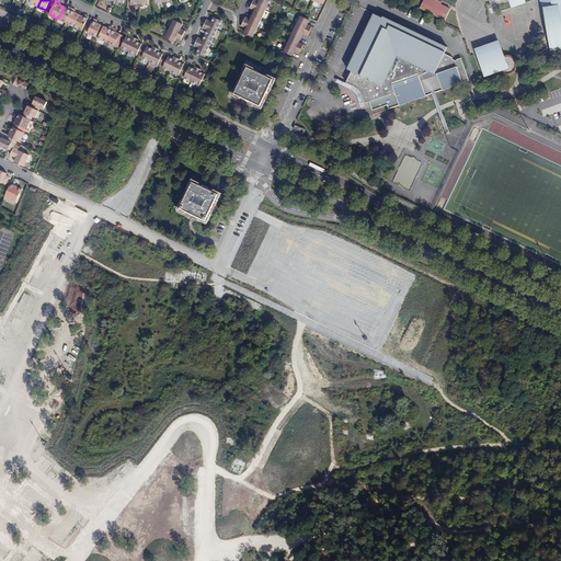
[(253,0),(250,8),(254,10),(251,19),(245,16),(241,26),(245,29),(244,32),(253,37),(270,1),(267,0),(259,0),(259,1),(256,0),(253,0)]
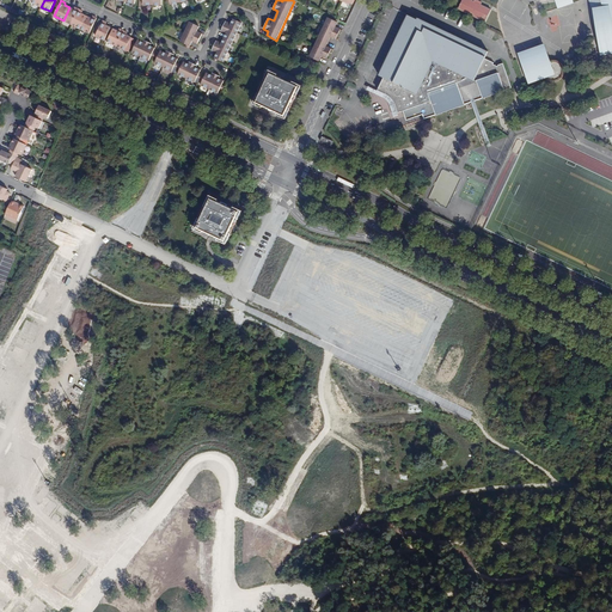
[(471,0),(460,0),(457,8),(484,20),(490,8),(479,4),(481,1),(477,0),(473,0),(471,0)]
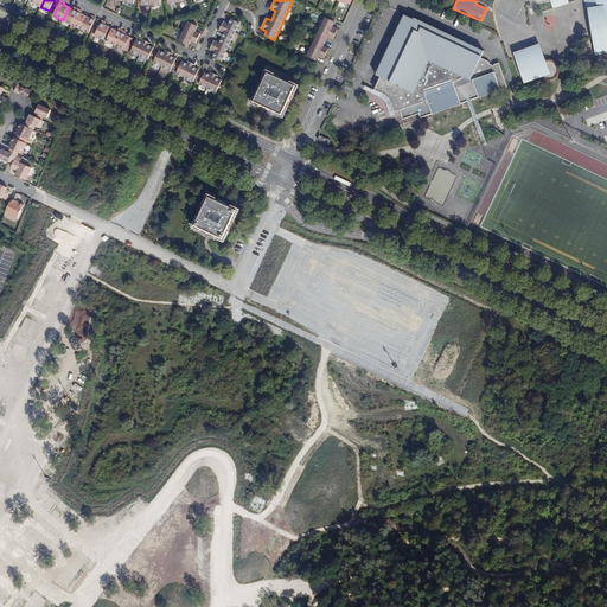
[(606,0),(595,0),(593,1),(594,8),(589,10),(593,31),(606,29),(606,32),(606,33),(604,34),(606,52),(606,0)]
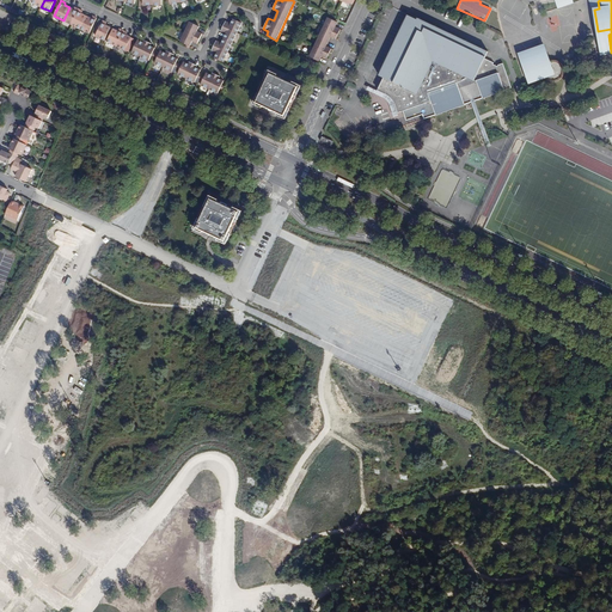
[(69,7),(63,20),(72,24),(79,8),(75,7),(74,10),(69,7)]
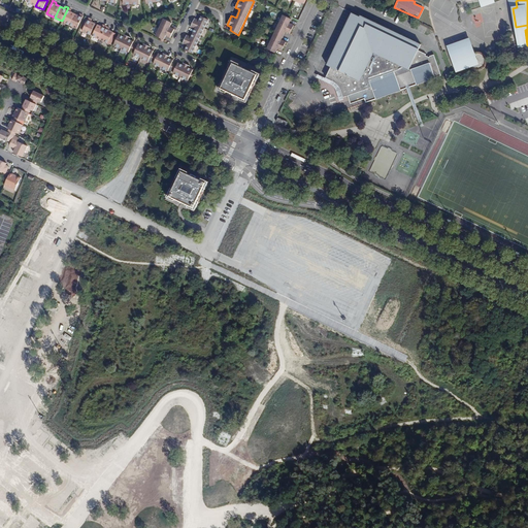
[(62,21),(69,25),(75,13),(71,11),(72,9),(68,7),(62,21)]
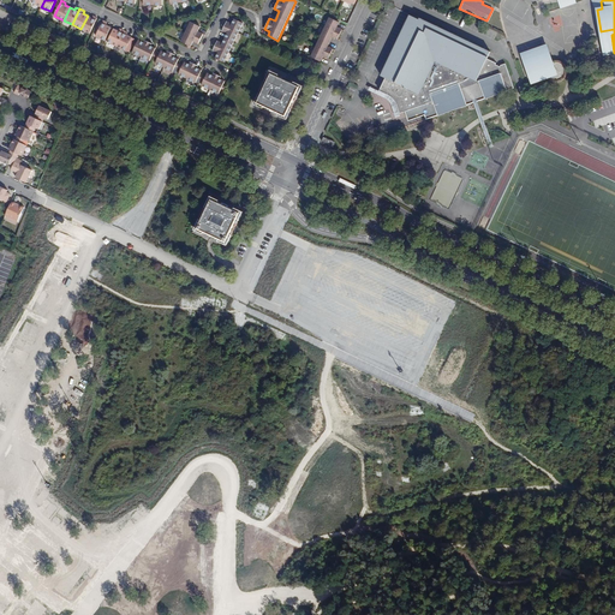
[(93,18),(88,16),(81,29),(90,34),(97,18),(94,16),(93,18)]
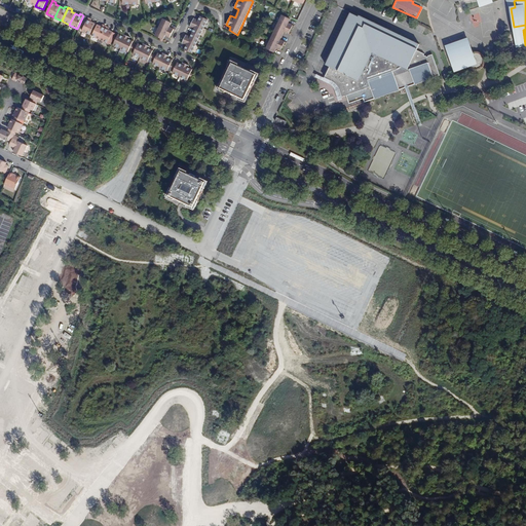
[(418,50),(420,44),(360,15),(359,17),(350,13),(326,65),(329,67),(324,78),(332,81),(340,89),(342,97),(347,96),(349,103),(357,101),(364,99),(365,102),(406,87),(441,75),(433,53),(428,55),(428,57),(425,55),(425,53),(418,50)]
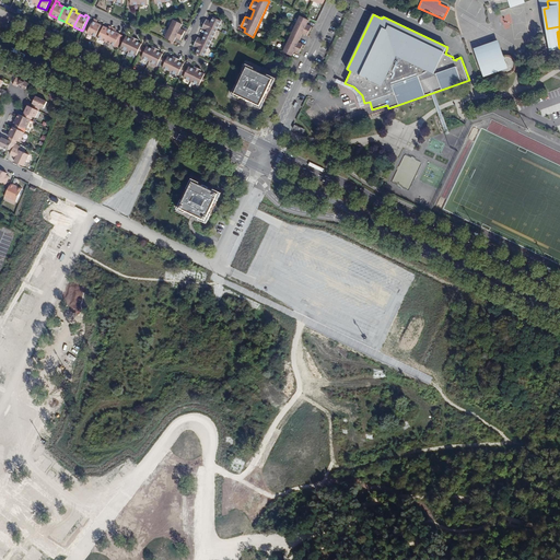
[(306,19),(301,15),(283,51),(292,56),(294,51),(299,54),(303,44),(300,42),(303,34),(307,35),(312,26),(307,24),(310,20),(306,19)]
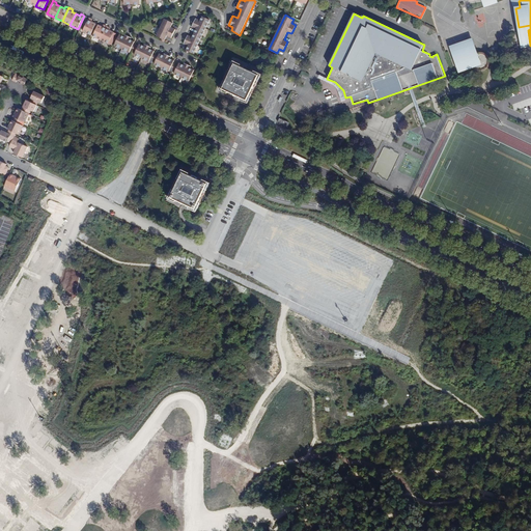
[(189,52),(194,54),(210,20),(204,18),(202,16),(200,21),(196,19),(192,27),(196,29),(192,37),(188,35),(184,44),(188,46),(186,50),(189,52)]
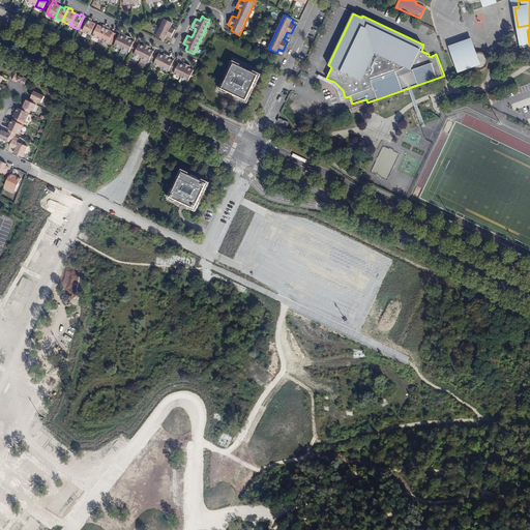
[(93,20),(89,18),(83,31),(91,35),(96,24),(92,22),(93,20)]
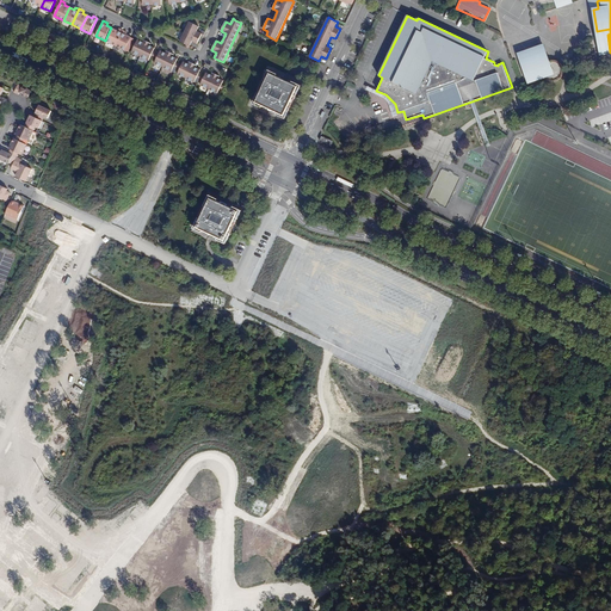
[(190,47),(192,42),(197,44),(202,34),(197,32),(199,26),(190,23),(180,42),(186,44),(190,47)]
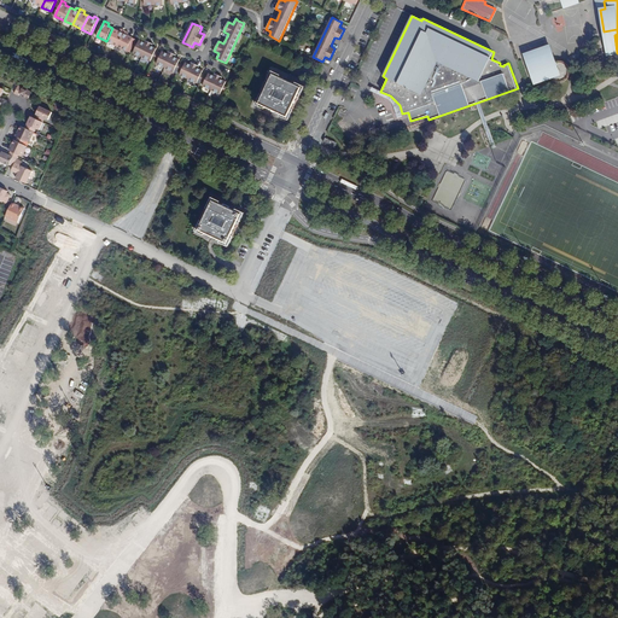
[(117,46),(124,30),(121,28),(120,31),(115,29),(109,41),(117,46)]
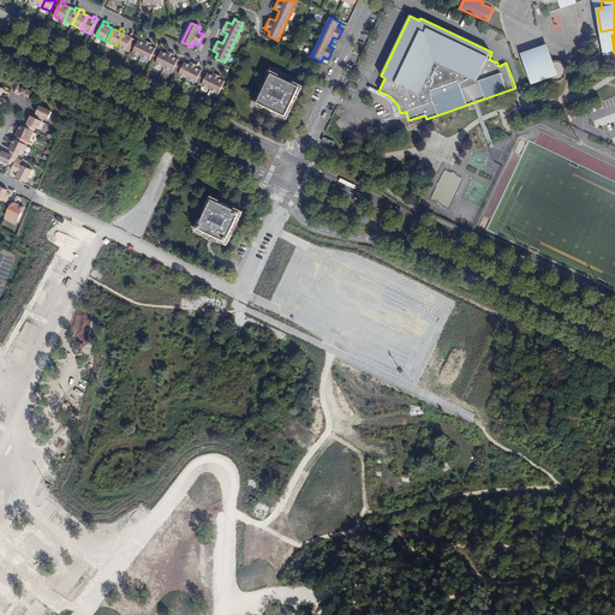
[(614,53),(611,35),(614,34),(614,33),(614,29),(601,31),(604,53),(614,53)]
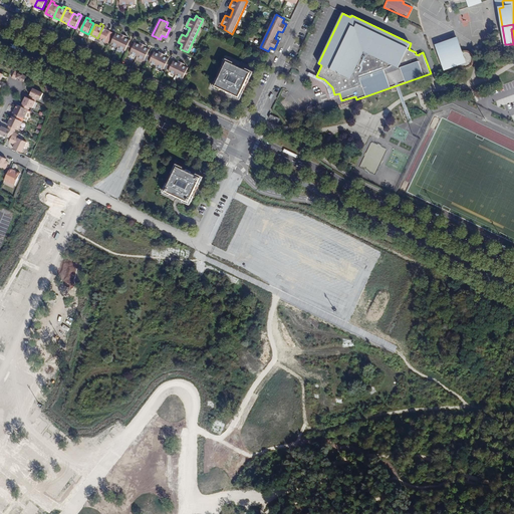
[(103,25),(97,38),(105,42),(110,31),(106,29),(107,27),(103,25)]
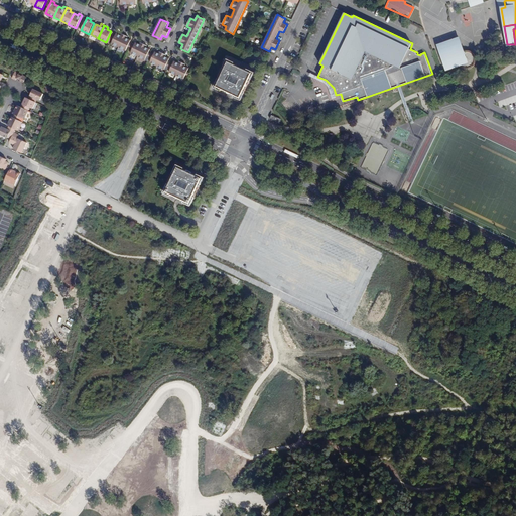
[(113,39),(111,43),(126,50),(128,46),(130,43),(131,40),(127,38),(128,36),(121,33),(120,35),(116,33),(115,36),(113,39)]
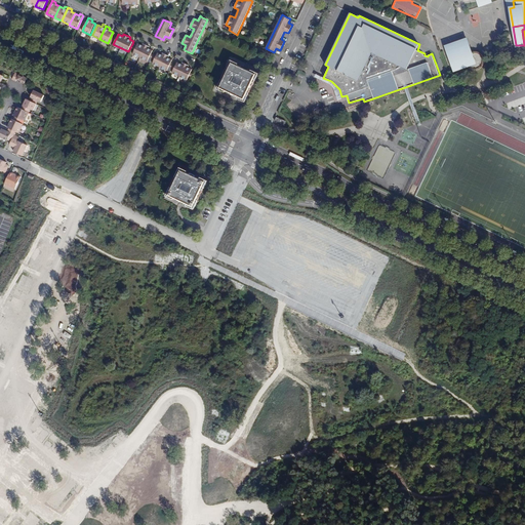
[(135,49),(133,54),(148,62),(150,56),(152,53),(153,50),(149,48),(150,46),(143,43),(143,45),(138,43),(136,46),(135,49)]
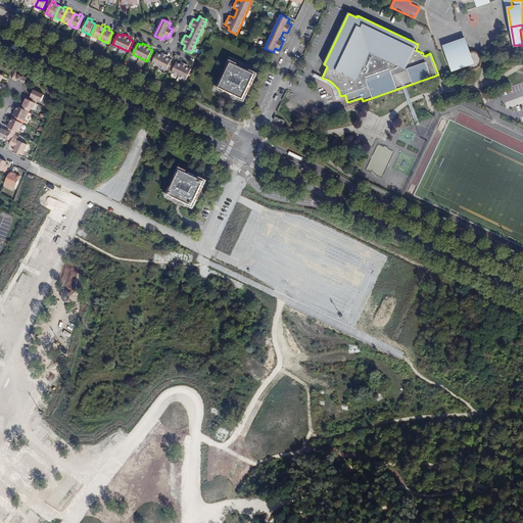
[(471,52),(462,54),(460,43),(443,48),(452,69),(465,65),(465,66),(466,66),(467,67),(468,68),(469,69),(470,69),(471,69),(473,69),(475,69),(476,69),(477,68),(478,68),(479,67),(480,66),(481,64),(481,63),(478,53),(477,52),(476,51),(475,51),(474,51),(473,51),(472,51),(471,51),(470,51),(471,52)]
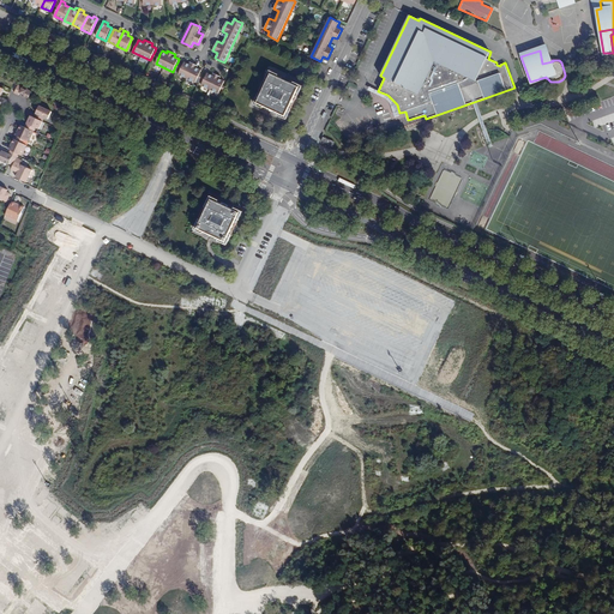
[(181,68),(179,74),(196,83),(198,77),(200,73),(202,70),(197,67),(198,66),(191,62),(190,64),(185,61),(182,66),(181,68)]
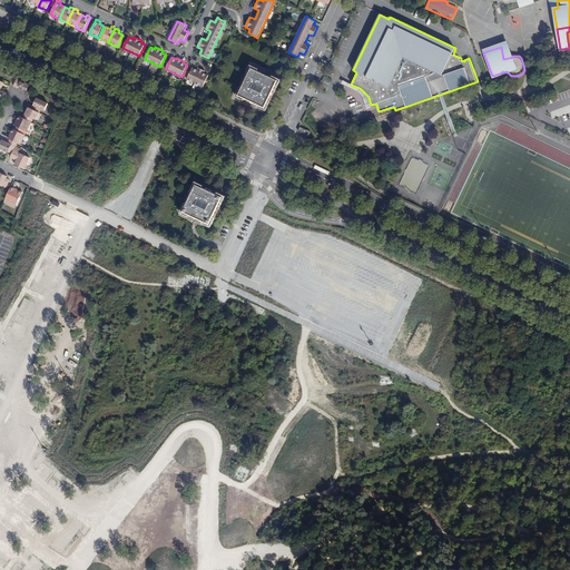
[(243,99),(244,97),(258,104),(257,106),(263,109),(266,102),(268,102),(277,85),(275,85),(278,78),(272,75),(271,77),(257,70),(258,68),(252,65),(248,71),(247,70),(238,88),(239,89),(237,96),(243,99)]
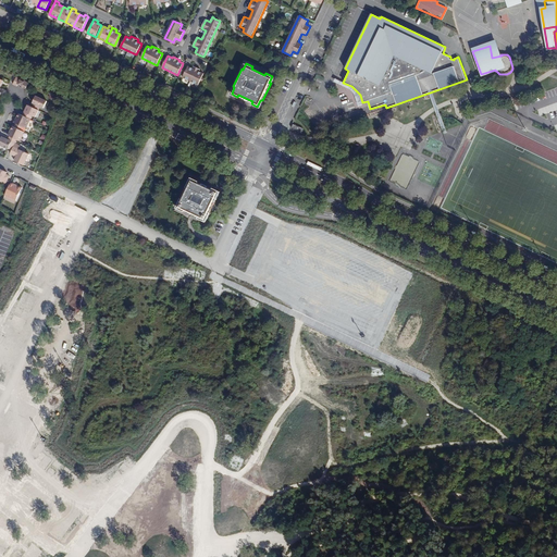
[(200,69),(195,66),(194,69),(188,66),(187,70),(185,73),(183,77),(198,85),(200,79),(202,77),(203,73),(199,71),(200,69)]
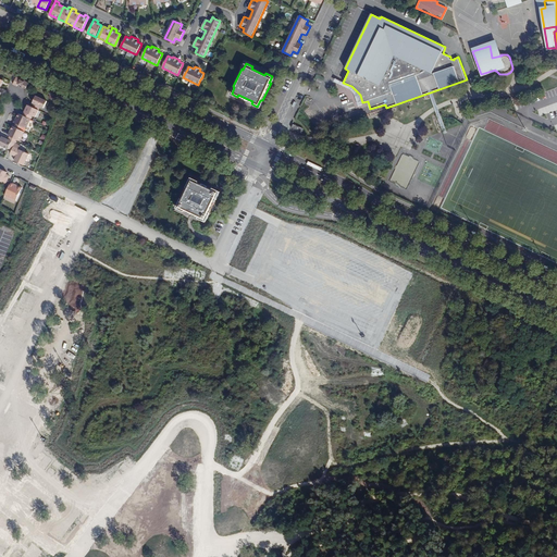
[(36,96),(31,107),(38,110),(40,107),(44,109),(47,101),(36,96)]
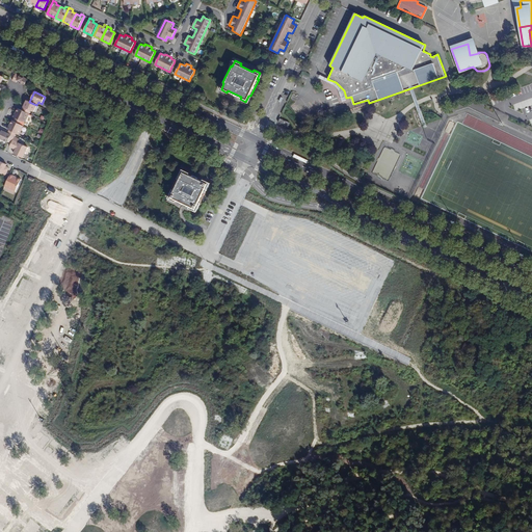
[(26,100),(22,110),(29,113),(30,110),(34,112),(36,105),(29,102),(26,100)]
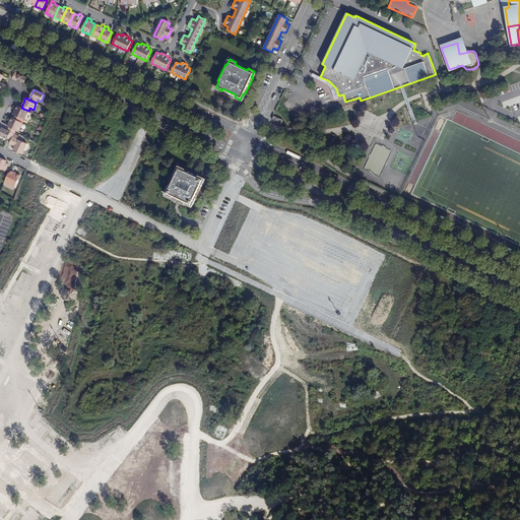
[(21,108),(17,106),(15,111),(14,111),(12,114),(15,115),(13,119),(20,122),(21,119),(24,120),(28,111),(21,108)]
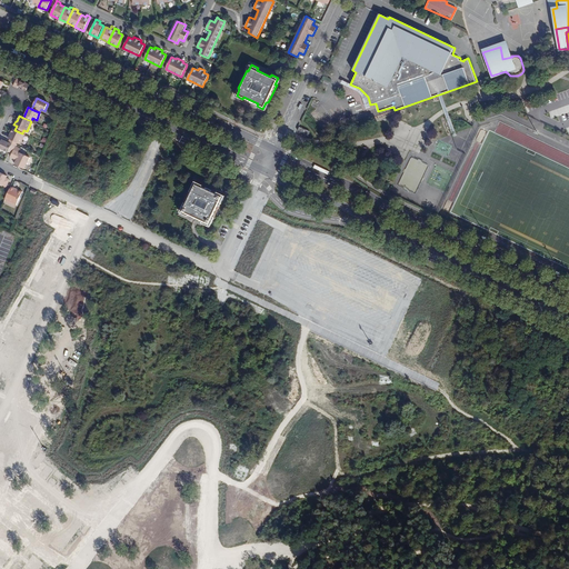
[(10,139),(8,142),(16,146),(17,142),(20,145),(26,135),(22,133),(15,130),(12,129),(10,135),(9,133),(8,138),(10,139)]
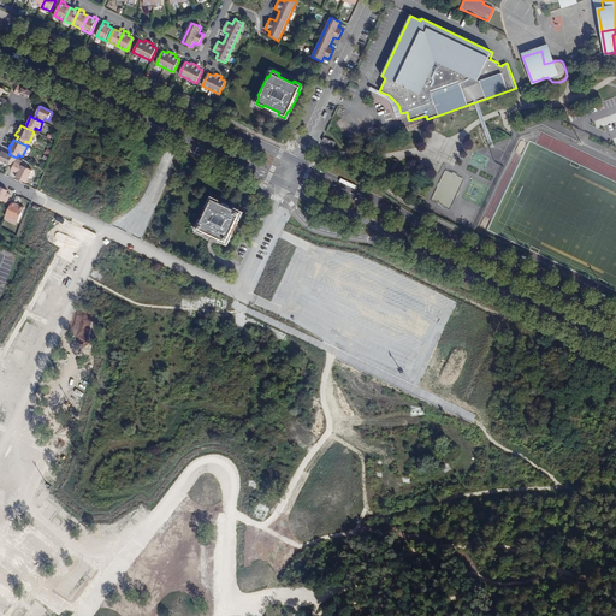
[(9,154),(1,152),(0,154),(0,160),(9,165),(13,166),(15,163),(17,158),(9,154)]
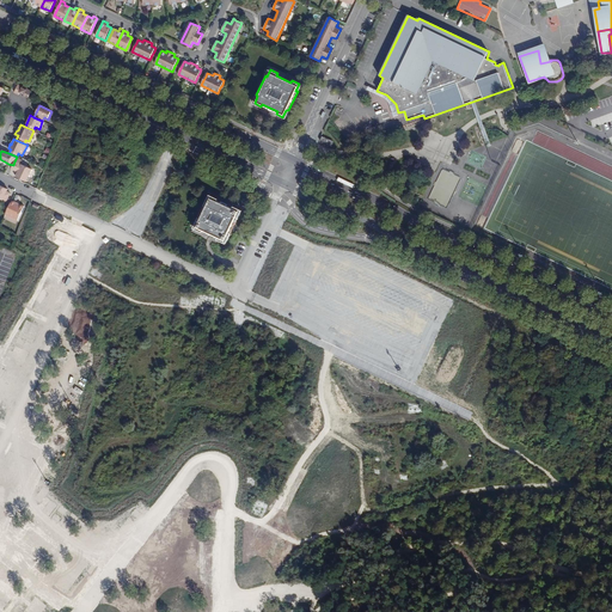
[(32,170),(14,161),(13,165),(11,169),(18,172),(16,177),(26,182),(32,170)]
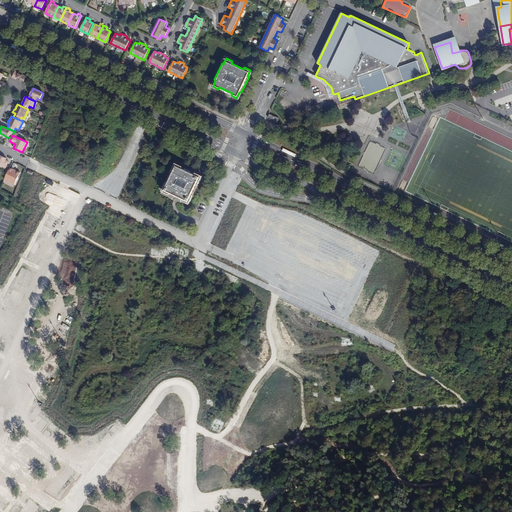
[(6,158),(0,155),(0,166),(5,169),(9,161),(5,160),(6,158)]
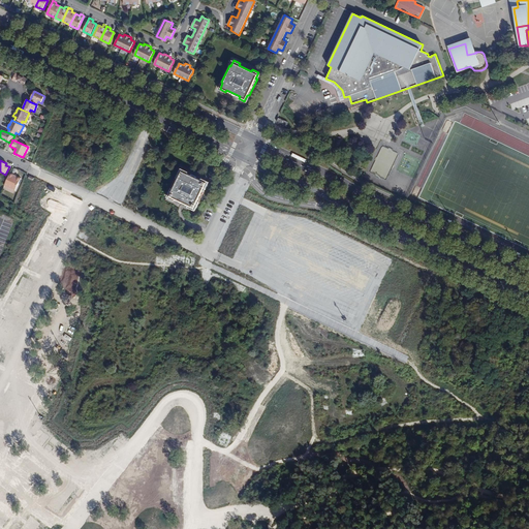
[(183,176),(182,176),(174,192),(175,193),(173,199),(178,201),(179,200),(192,207),(191,208),(197,211),(199,205),(201,206),(210,189),(208,188),(211,182),(205,179),(205,181),(191,175),(191,173),(186,170),(183,176)]
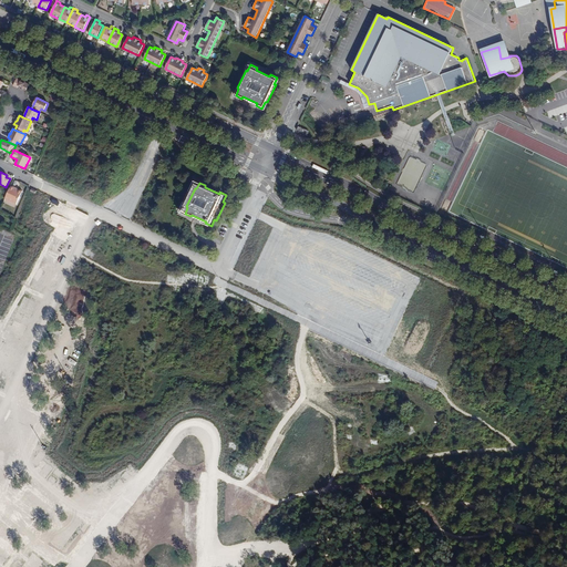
[(14,187),(11,185),(4,198),(16,204),(22,191),(19,189),(18,191),(14,188),(14,187)]
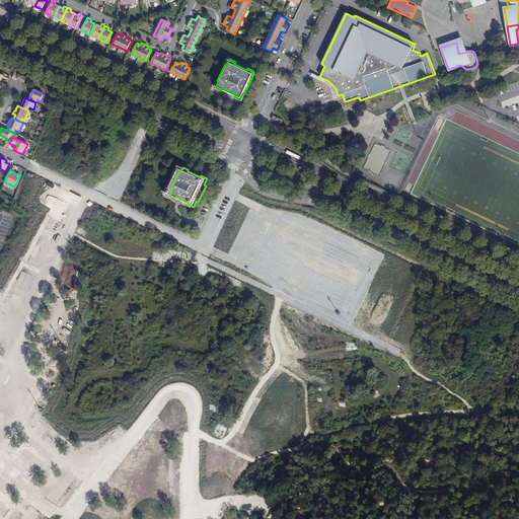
[(290,260),(296,262),(298,255),(292,253),(290,260)]
